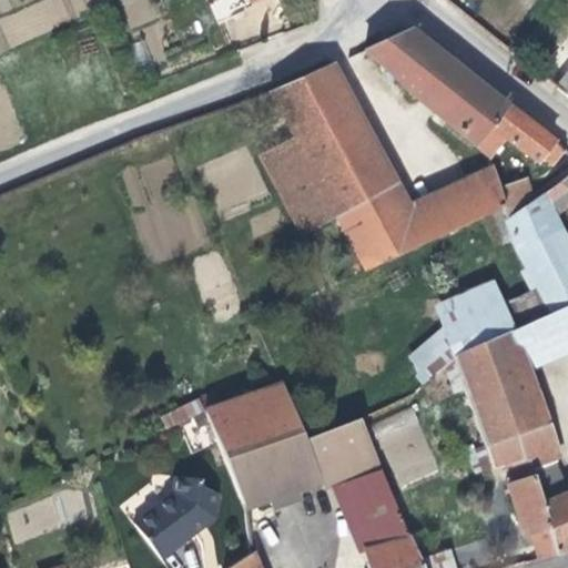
[(444,59),(406,30),(359,49),(413,98),(444,59)]
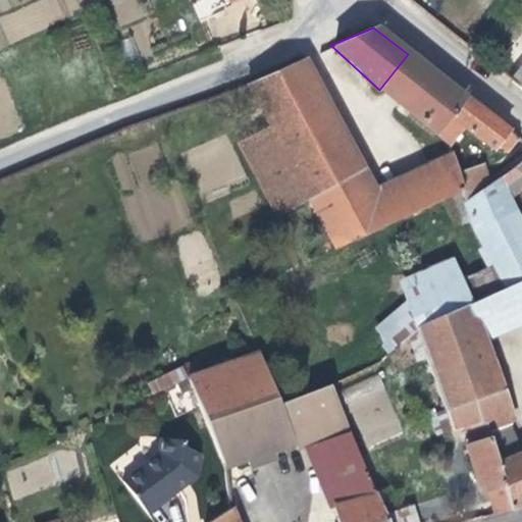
[(424,66),(408,54),(379,90),(396,103),(424,66)]
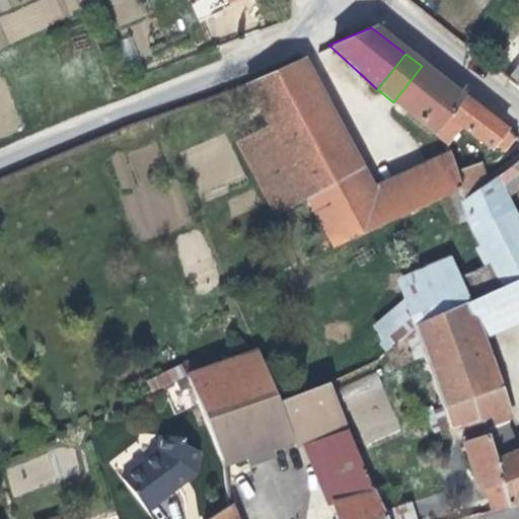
[(369,195),(295,60),(239,84),(264,126),(303,197),(331,247),(385,224),(369,195)]
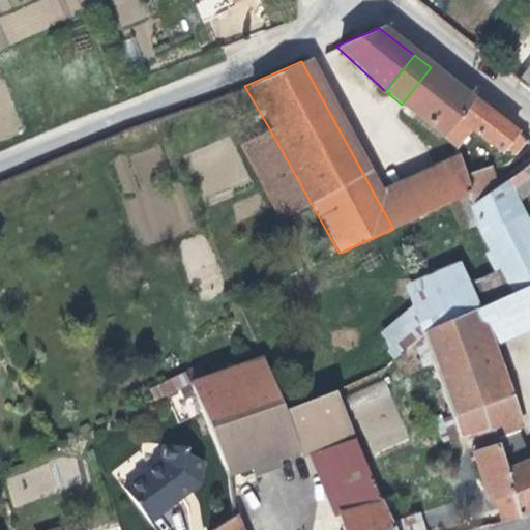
[(450,83),(431,67),(402,105),(441,136),(447,128),(450,125),(454,120),(471,100),(450,83)]
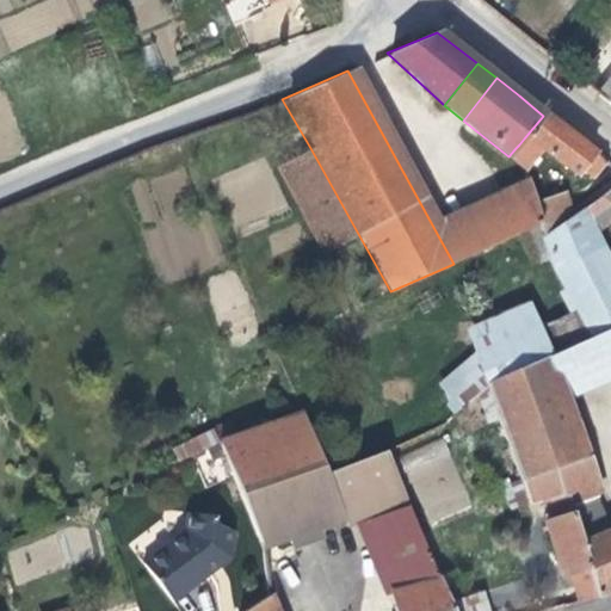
[(610,82),(600,96),(610,103),(610,82)]
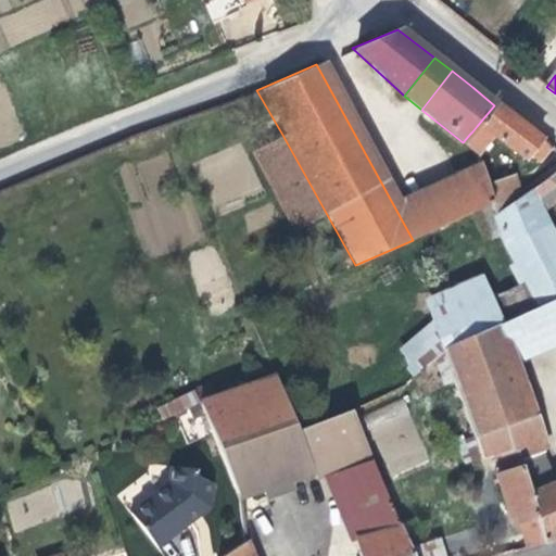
[(530,131),(494,105),(477,126),(481,133),(491,139),(522,162),(528,156),(538,164),(551,147),(530,131)]
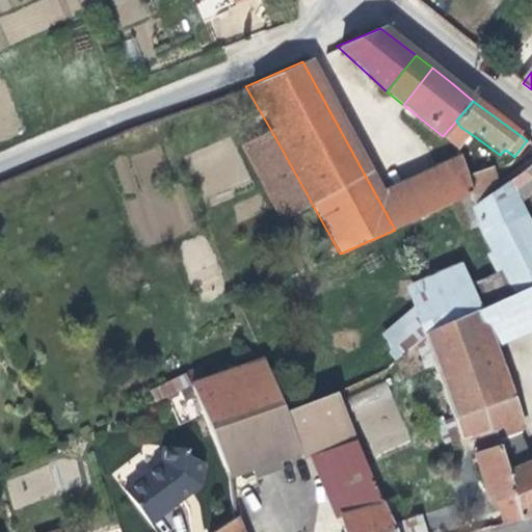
[(460,127),(456,121),(452,126),(457,131),(460,127)]
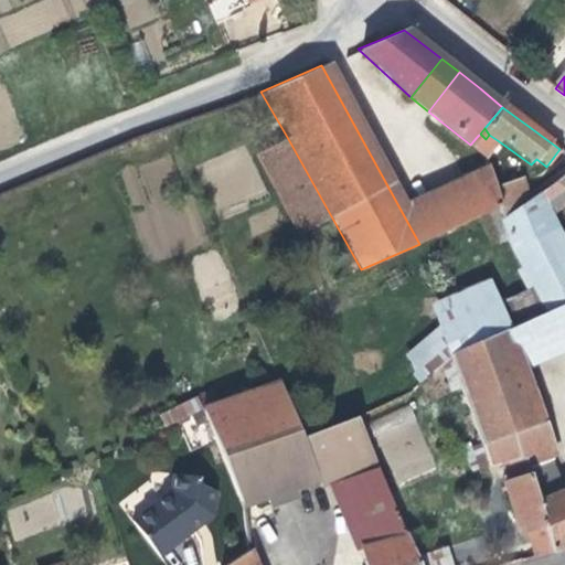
[(330,214),(287,137),(253,155),(295,232),(330,214)]
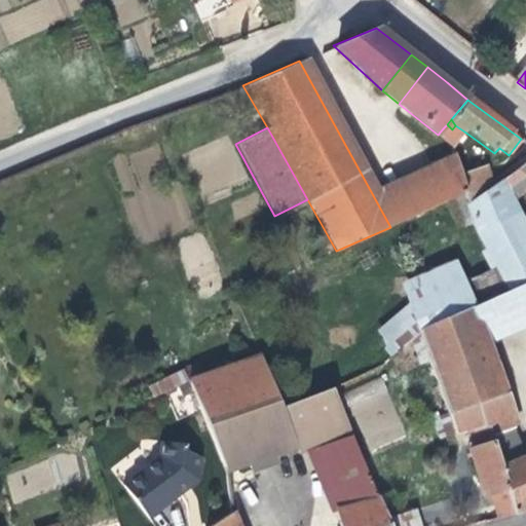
[(444,127),(438,135),(444,159),(452,159),(450,149),(444,127)]
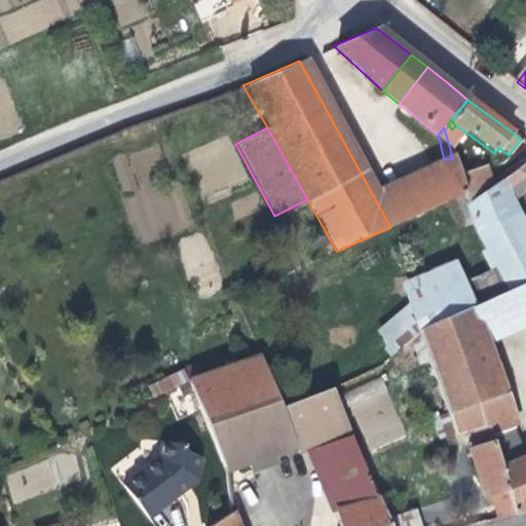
[(525,160),(501,183),(489,186),(461,196),(476,226),(503,292),(525,279),(525,235),(510,201),(525,188),(525,160)]
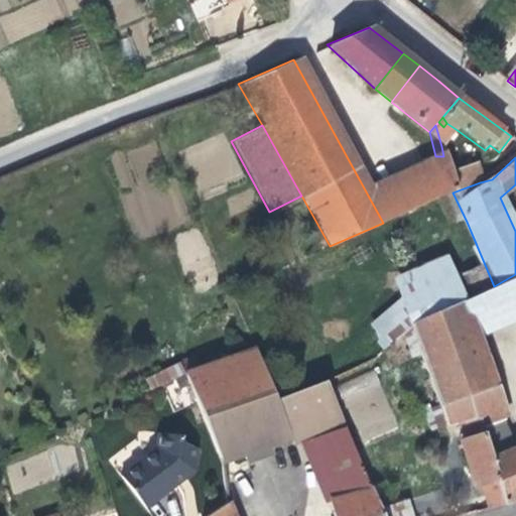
[(444,160),(422,170),(435,199),(453,192),(447,173),(444,160)]
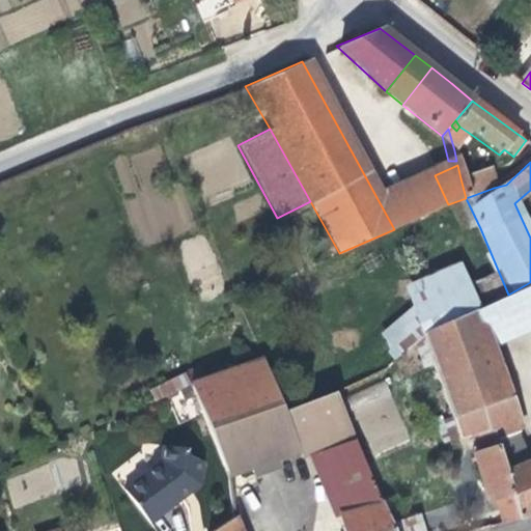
[(460,178),(466,198),(494,188),(486,170),(460,178)]
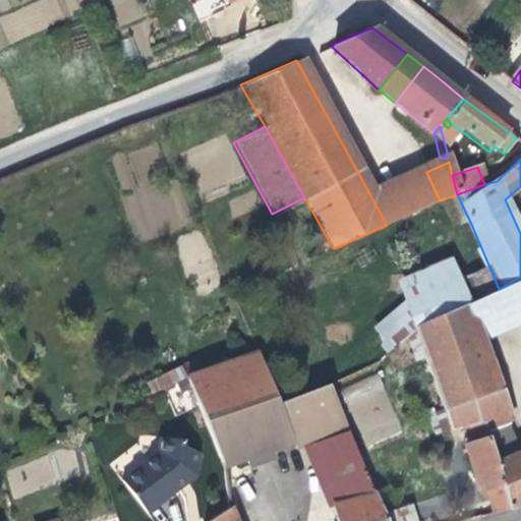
[(426,172),(370,195),(387,225),(440,200),(426,172)]
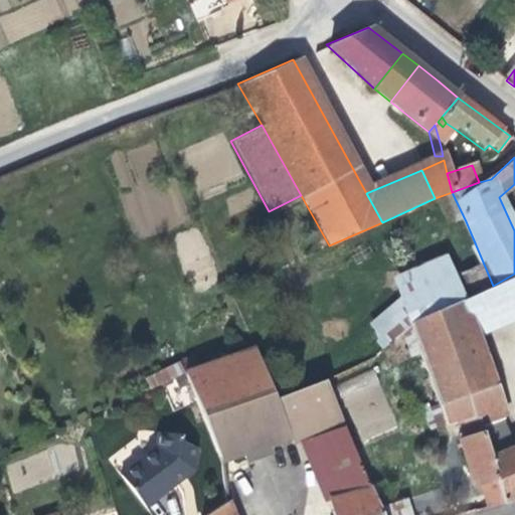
[(493,286),(466,221),(436,231),(453,277),(462,303),(493,286)]
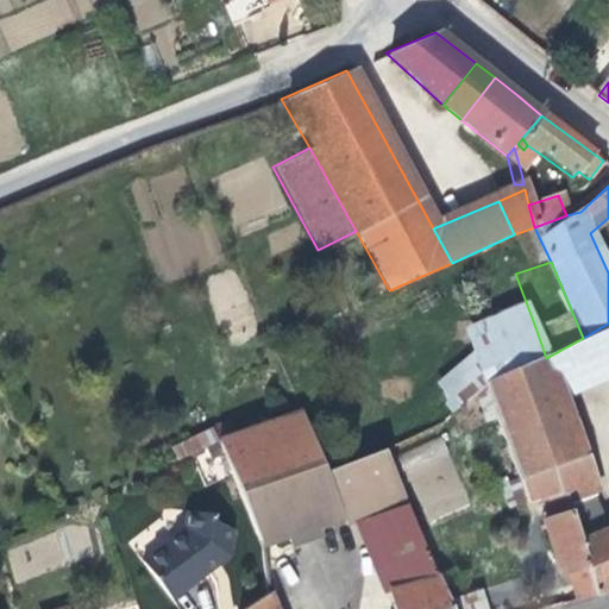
[(546,358),(481,381),(509,454),(520,481),(582,456),(559,399),(572,394),(567,383),(608,364),(608,324),(583,338),(546,358)]
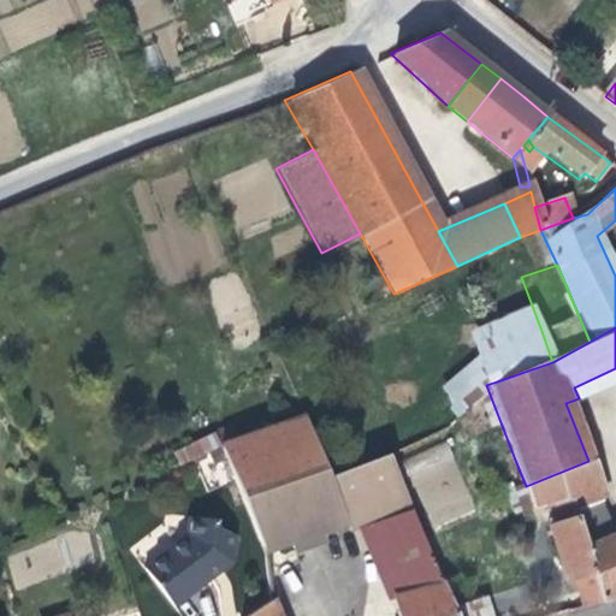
[(475,354),(486,385),(552,362),(542,331),(475,354)]
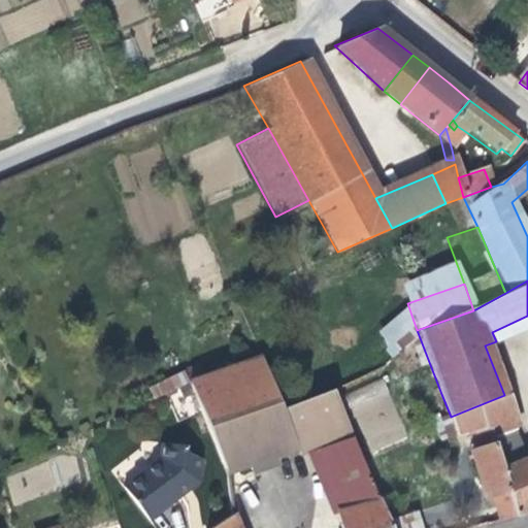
[(271,378),(262,356),(193,385),(228,473),(231,504),(239,503),(238,486),(237,486),(236,474),(253,469),(251,464),(299,446),(321,436),(350,425),(334,385),(308,395),(283,404),(271,378)]
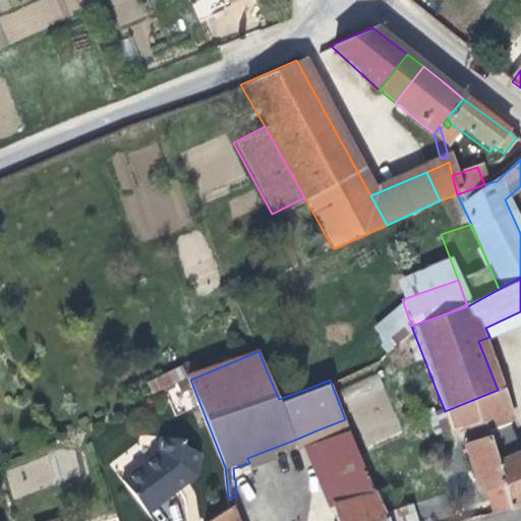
[(293,363),(268,373),(279,399),(304,390),(293,363)]
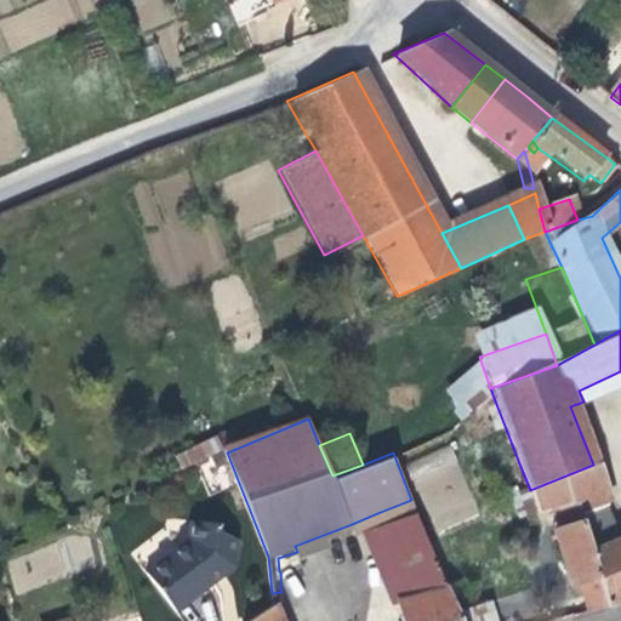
[(476,513),(449,446),(409,462),(436,529),(476,513)]
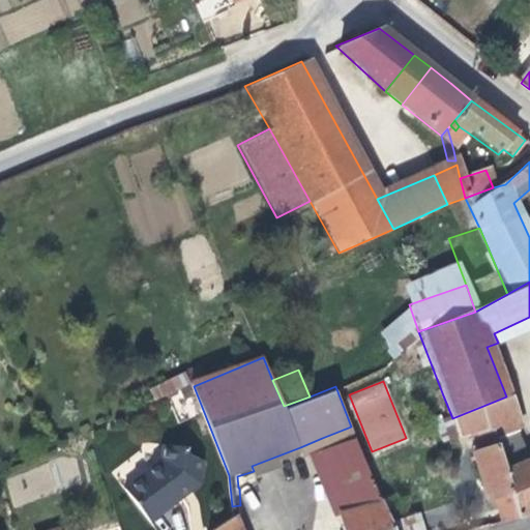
[(452,418),(443,395),(422,405),(437,440),(458,433),(452,418)]
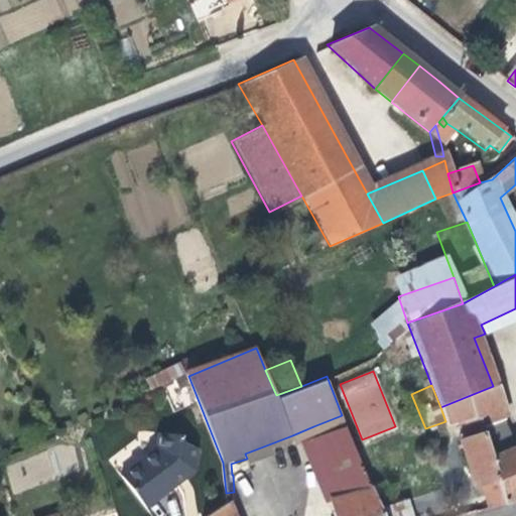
[(494,385),(493,386),(440,407),(445,421),(446,424),(455,422),(462,418),(477,413),(480,422),(505,413),(494,385)]
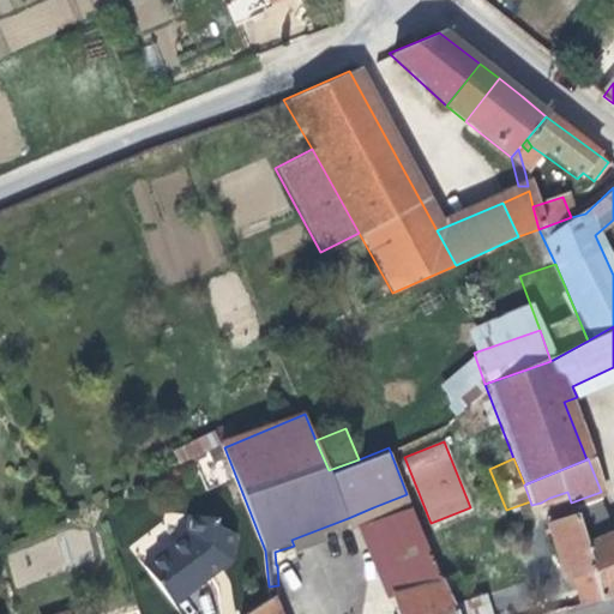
[(575,515),(571,503),(567,492),(549,498),(552,505),(557,521),(575,515)]
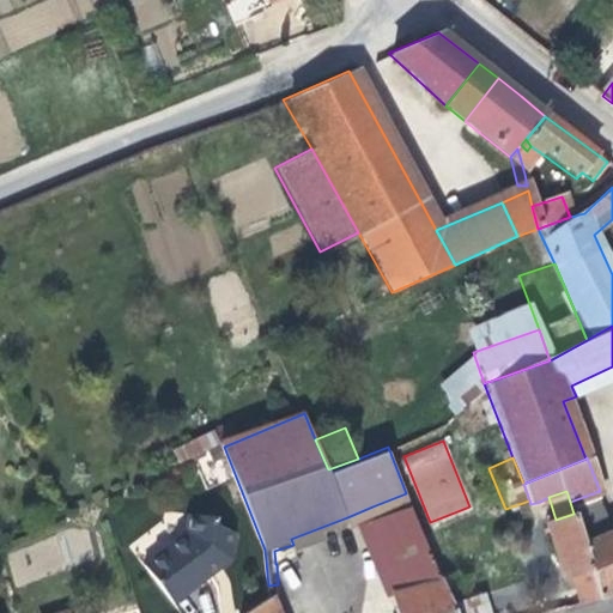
[(395,565),(381,571),(394,612),(453,612),(406,493),(372,507),(395,565)]
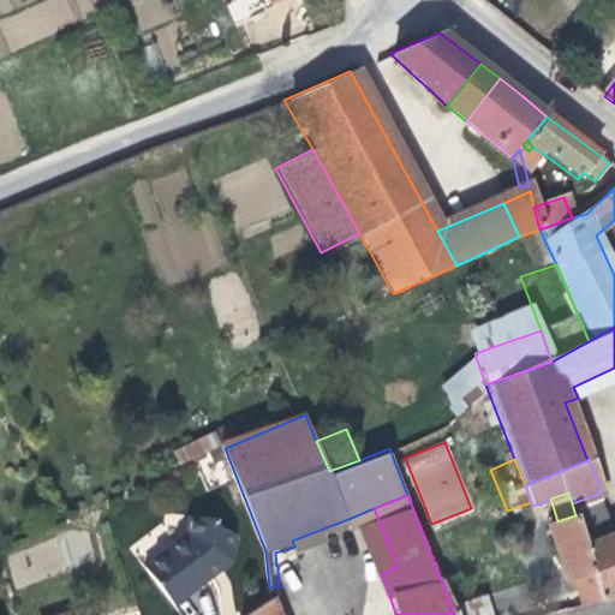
[(553,506),(550,499),(542,503),(543,509),(553,506)]
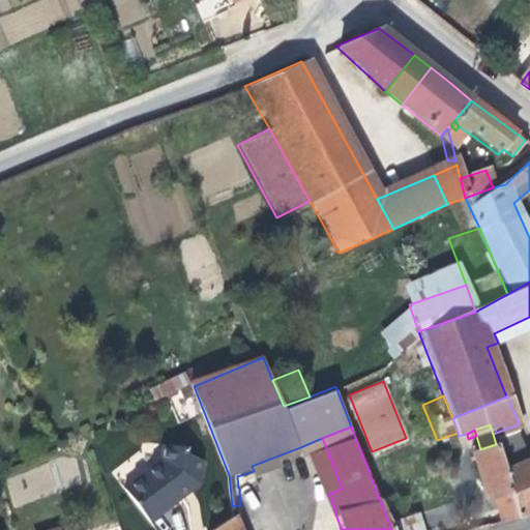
[(322,438),(300,447),(318,497),(329,494),(342,489),(322,438)]
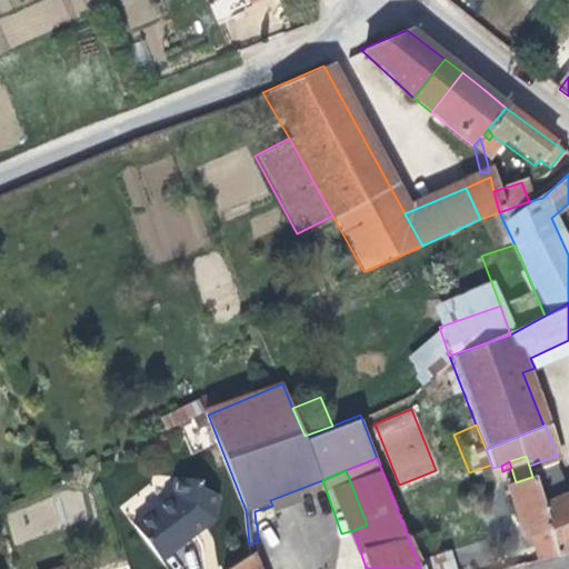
[(213,519),(216,496),(198,485),(198,479),(177,476),(175,492),(133,523),(161,559),(213,519)]
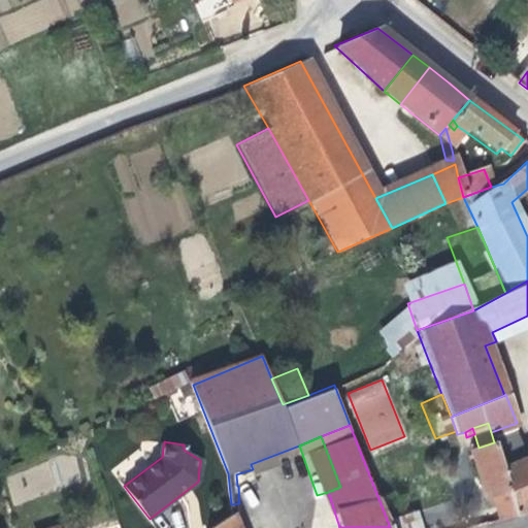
[(501,468),(494,442),(479,448),(471,450),(483,488),(489,508),(495,507),(499,519),(514,515),(501,468)]
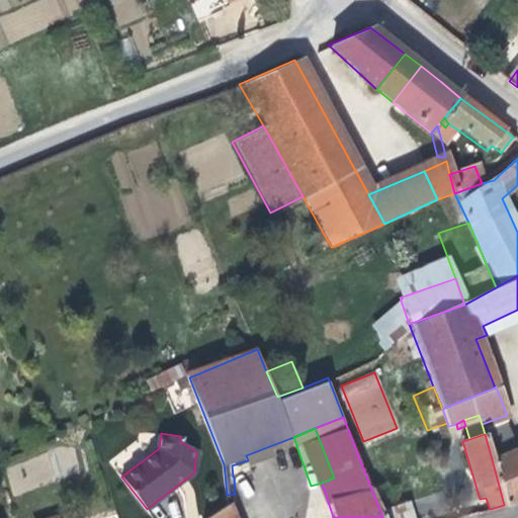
[(517,448),(492,459),(504,505),(517,499),(517,448)]
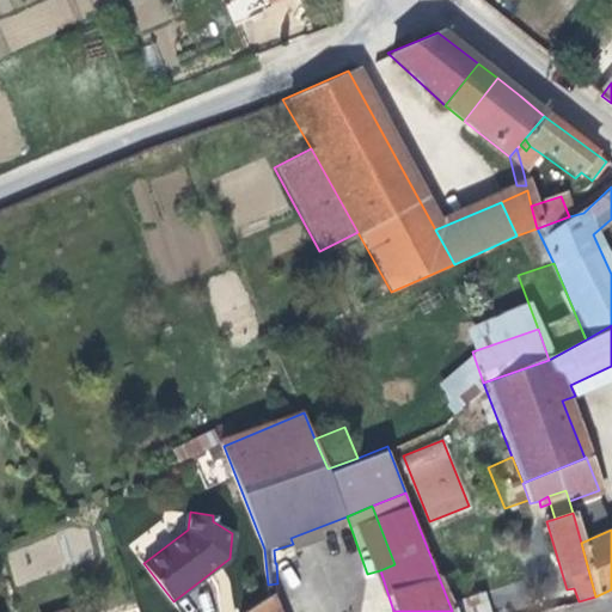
[(239,611),(238,611),(274,611),(268,594),(239,611)]
